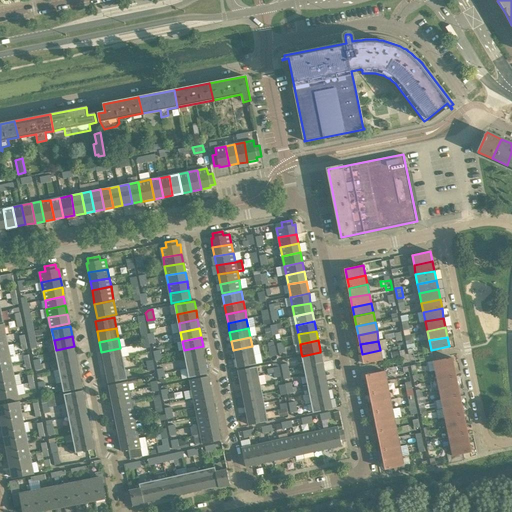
[(0,346),(0,357),(9,355),(7,345),(0,346)]
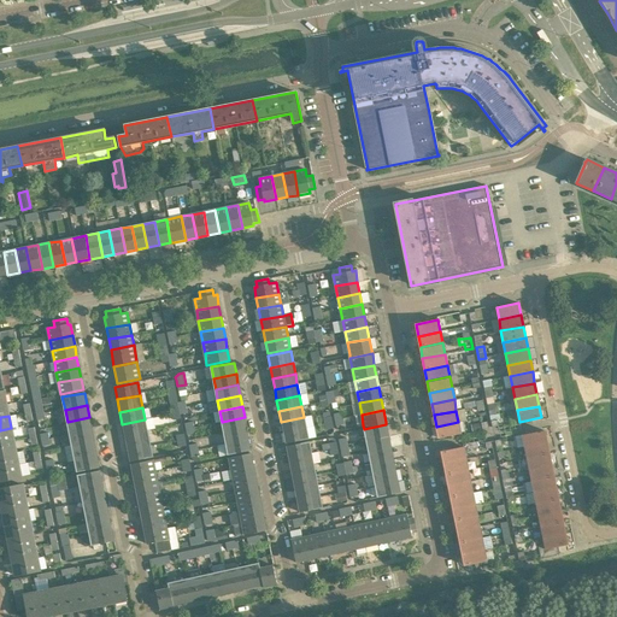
[(68,422),(70,434),(93,430),(89,417),(68,422)]
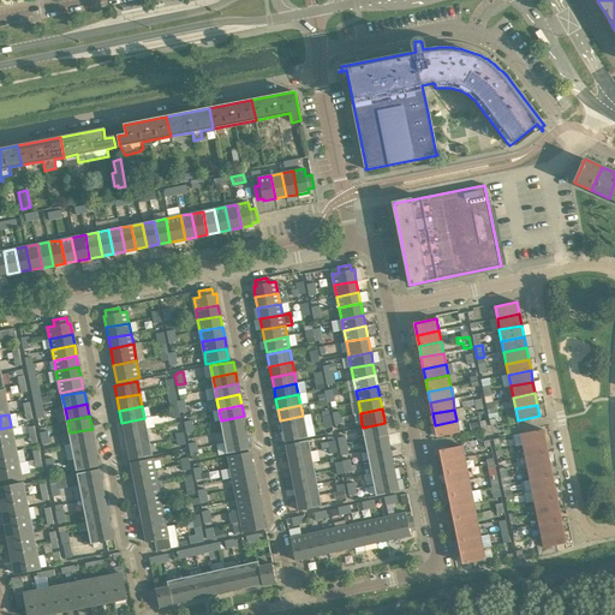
[(245,427),(244,416),(221,421),(224,431),(245,427)]
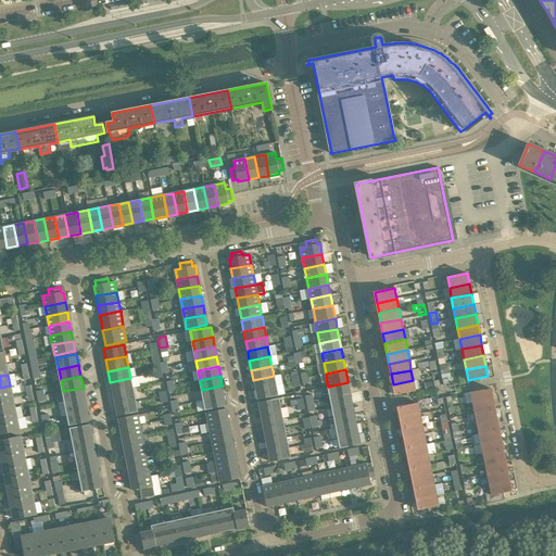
[(253,380),(255,390),(276,386),(274,376),(253,380)]
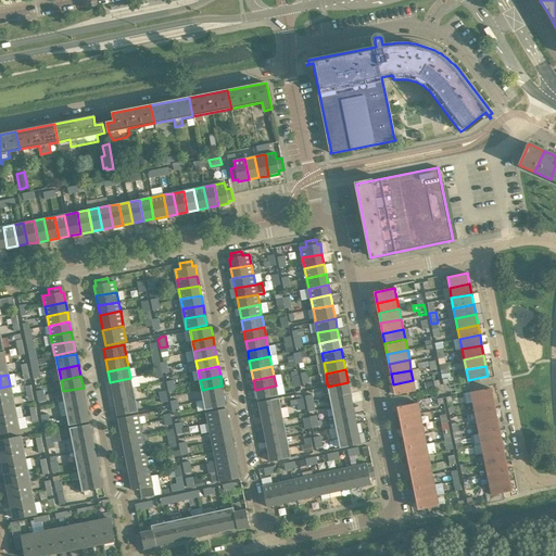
[(110,382),(112,393),(133,389),(130,378),(110,382)]
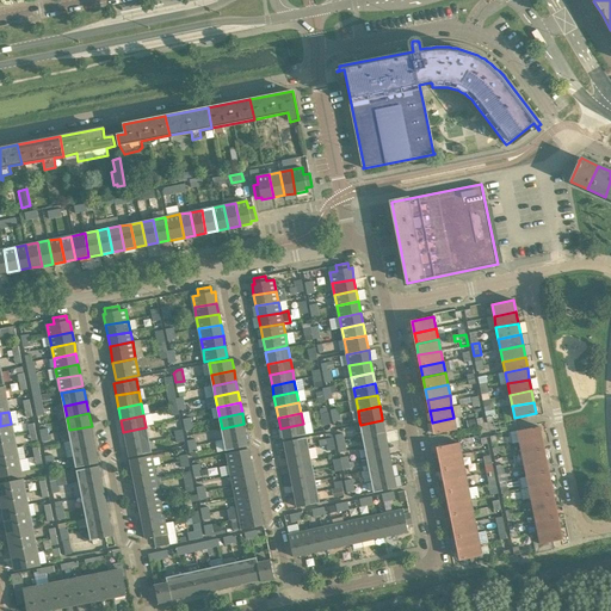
[(456,430),(454,418),(432,423),(434,434),(456,430)]
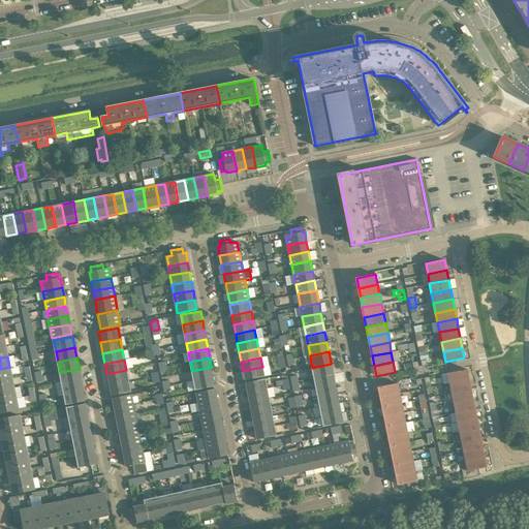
[(331,364),(312,368),(314,377),(333,374),(331,364)]
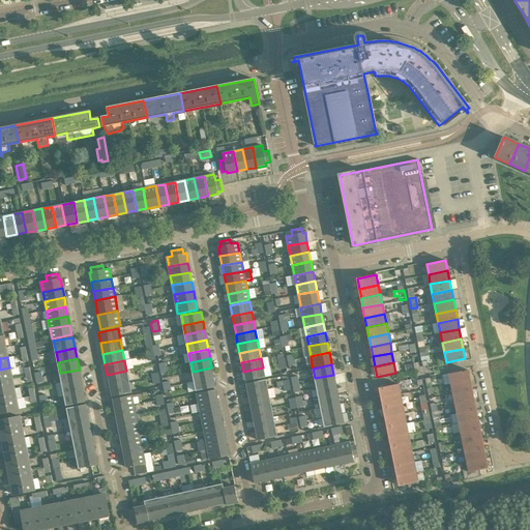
[(0,370),(0,380),(11,378),(9,367),(0,370)]
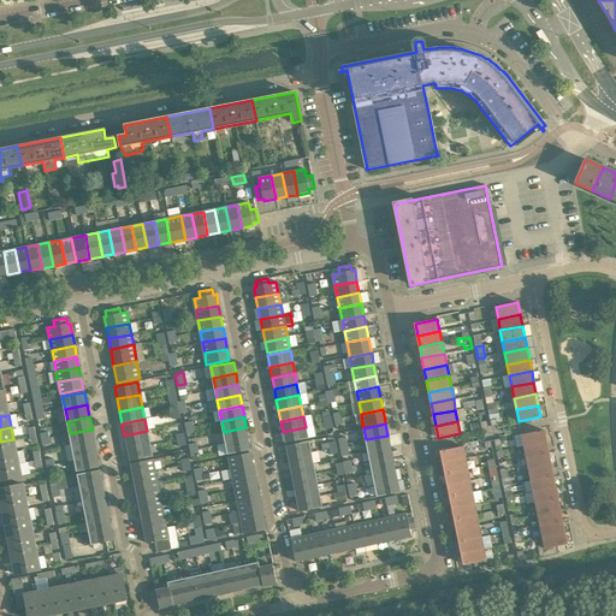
[(248,438),(246,427),(224,432),(226,443),(248,438)]
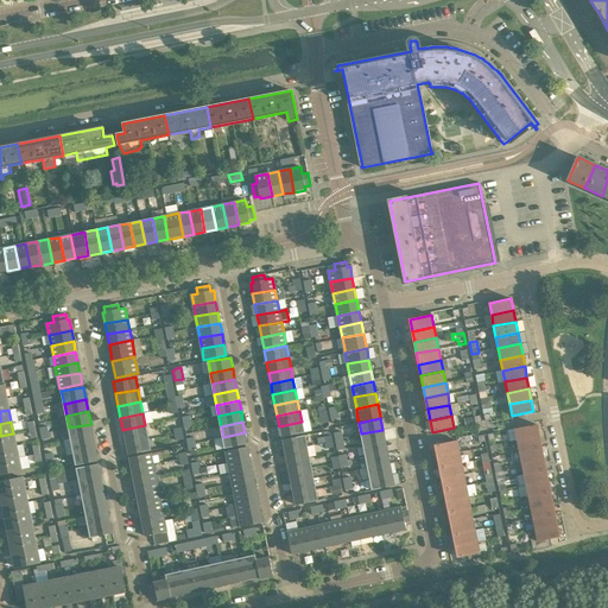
[(282,437),(299,434),(303,432),(302,422),(279,426),(282,437)]
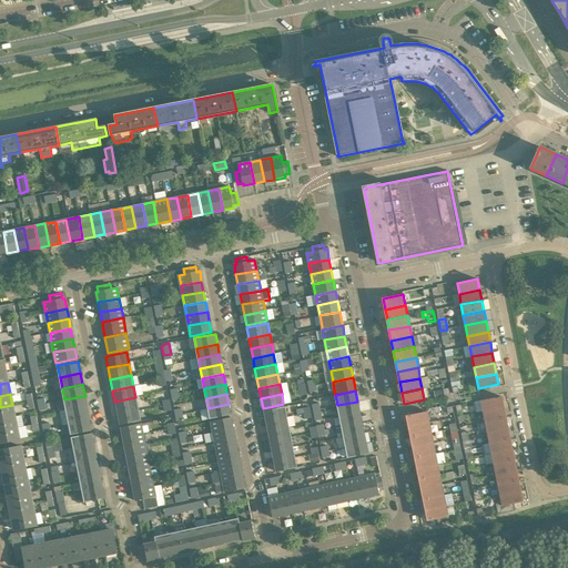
[(88,407),(85,396),(64,399),(67,412),(88,407)]
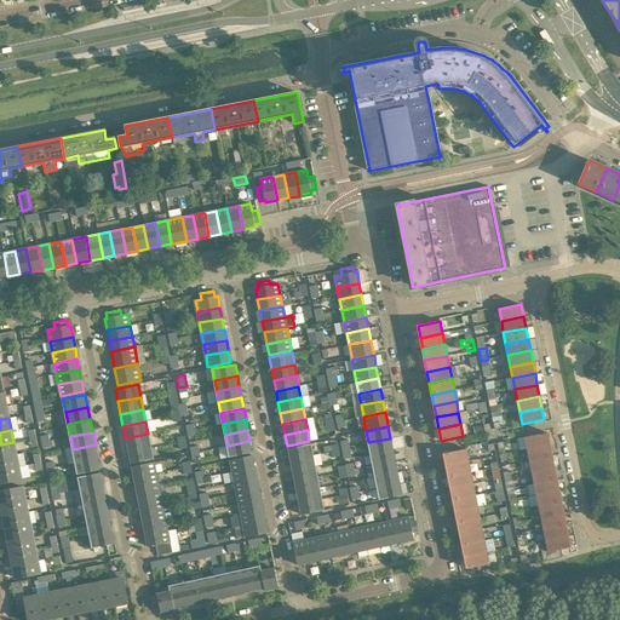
[(524,437),(527,449),(549,445),(546,432),(524,437)]
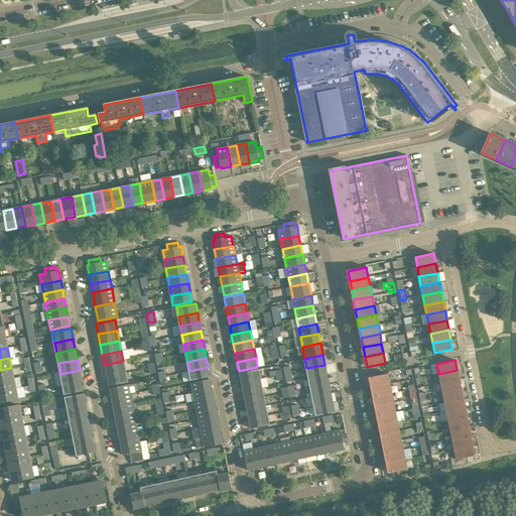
[(104,365),(106,375),(125,372),(123,361),(104,365)]
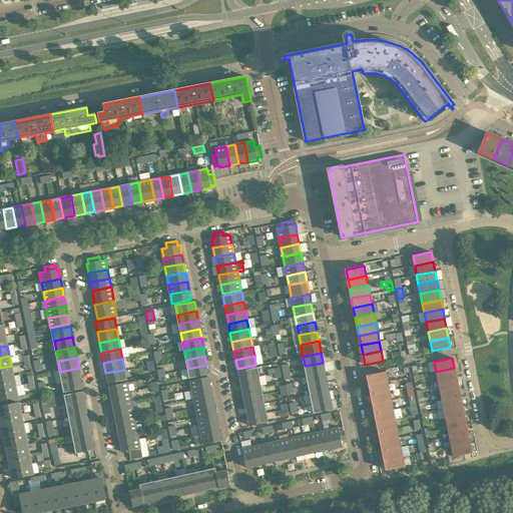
[(305,366),(307,376),(325,372),(323,363),(305,366)]
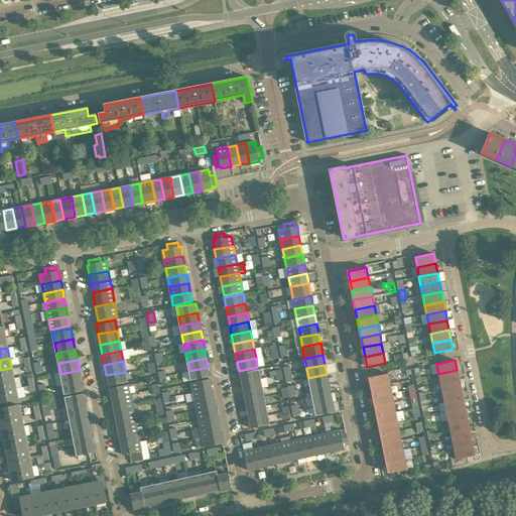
[(210,377),(208,367),(189,371),(190,380),(210,377)]
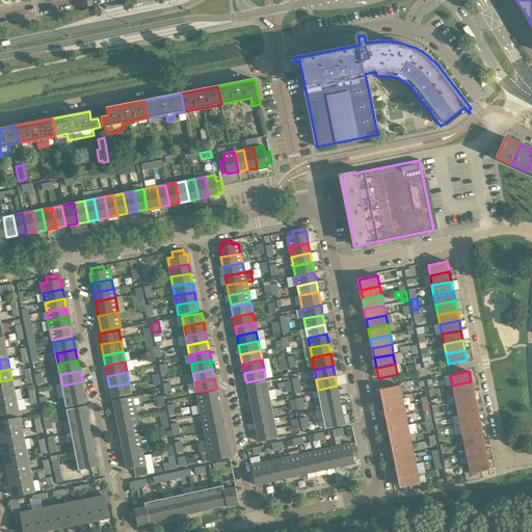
[(0,381),(0,393),(14,390),(11,379),(0,381)]
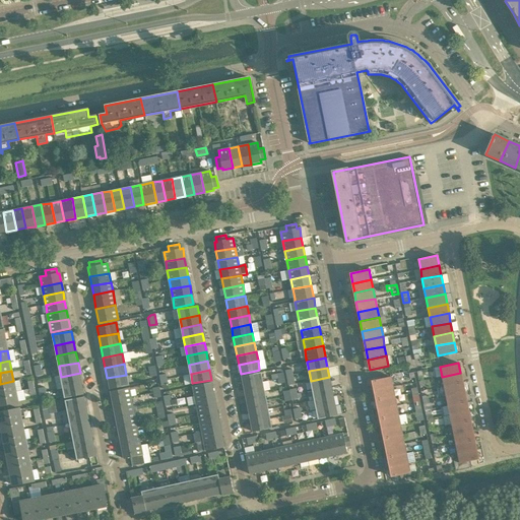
[(243,386),(262,382),(267,381),(265,372),(260,373),(241,376),(243,386)]
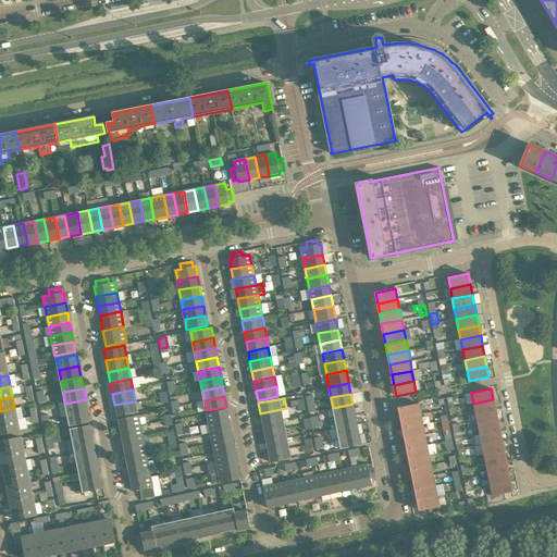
[(65,404),(67,415),(88,410),(86,399),(65,404)]
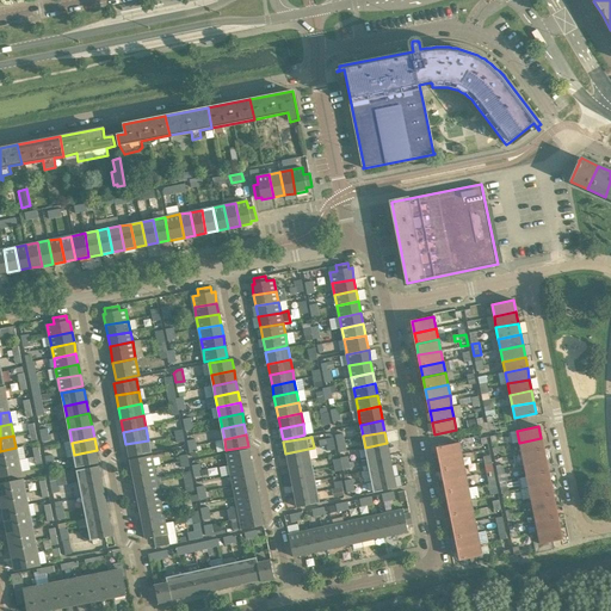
[(543,450),(541,438),(519,443),(522,454),(543,450)]
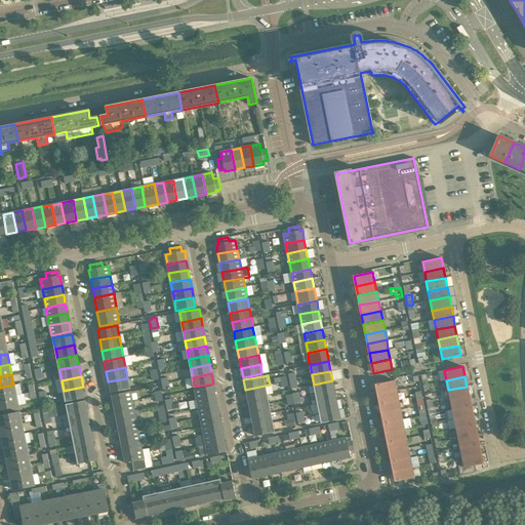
[(110,393),(129,389),(127,378),(108,381),(110,393)]
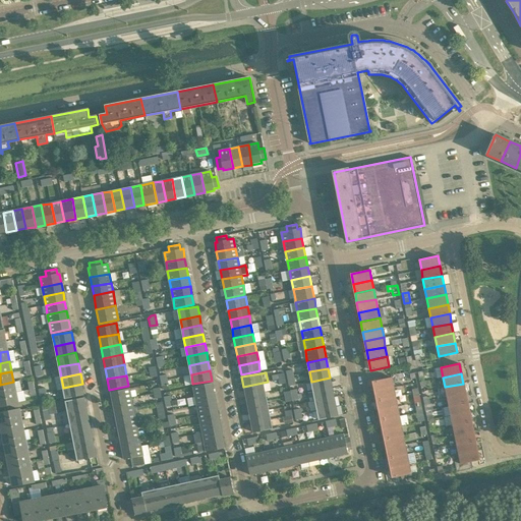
[(311,382),(313,391),(332,387),(330,378),(311,382)]
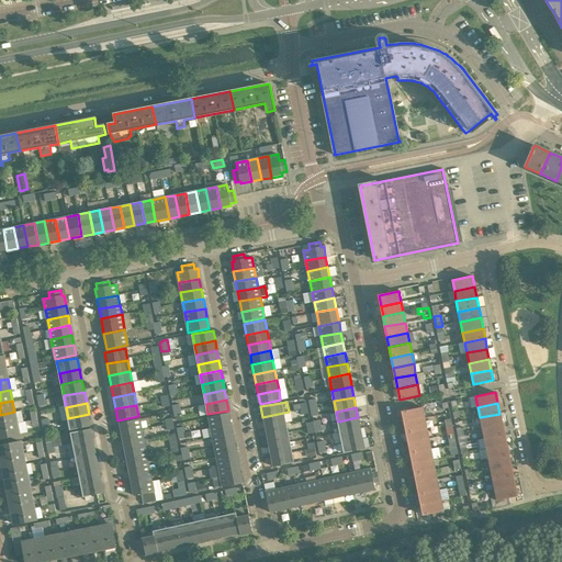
[(404,422),(425,418),(423,407),(402,412),(404,422)]
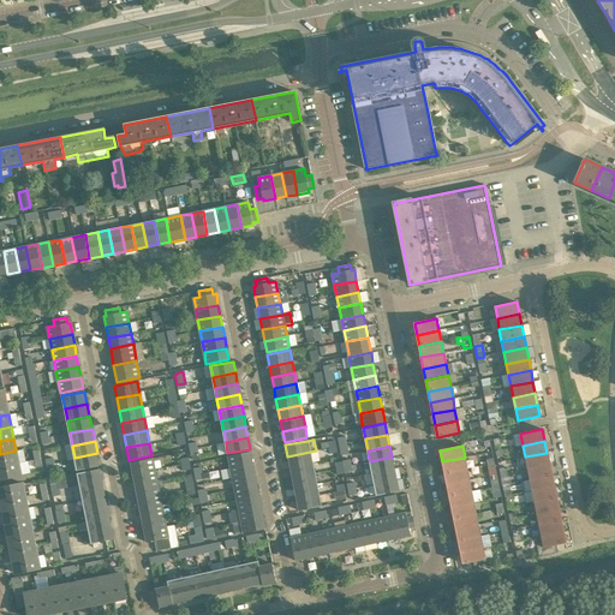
[(312,463),(318,461),(321,461),(318,449),(316,451),(310,452),(287,457),(290,467),(312,463)]
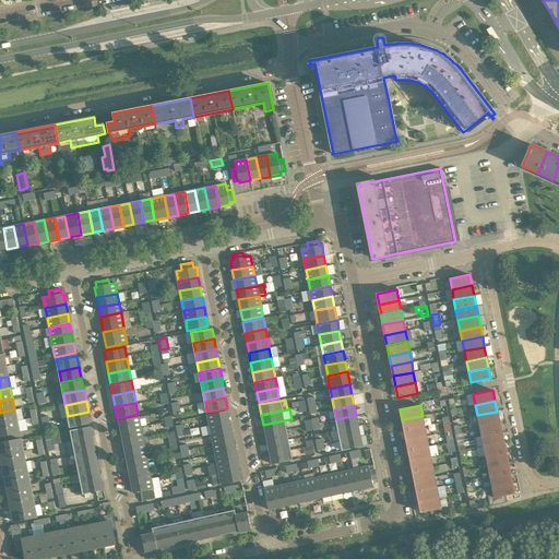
[(0,413),(0,424),(16,420),(14,409),(0,413)]
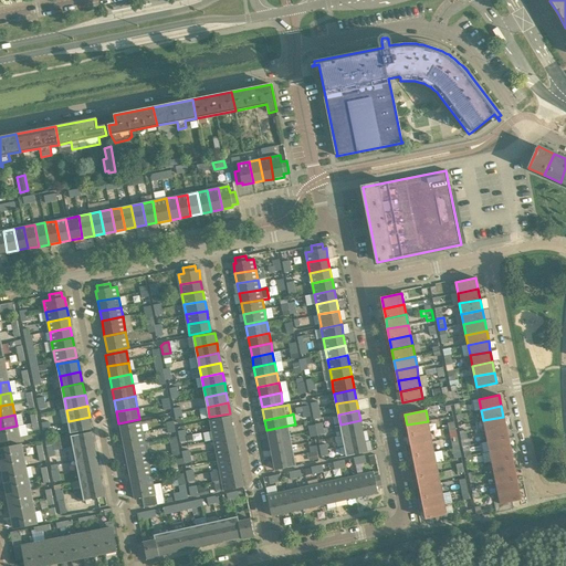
[(231,416),(210,420),(212,430),(233,426),(231,416)]
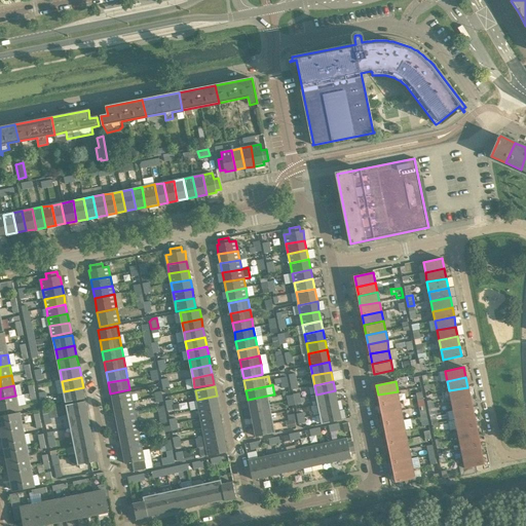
[(85,399),(83,387),(64,391),(66,402),(85,399)]
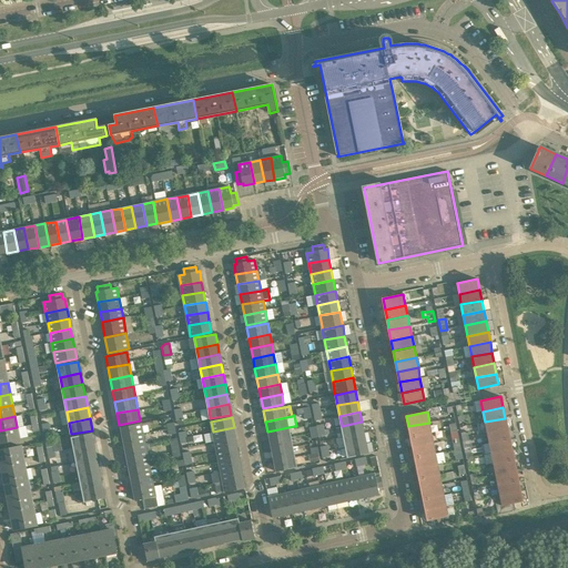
[(507,428),(505,418),(485,422),(487,433),(507,428)]
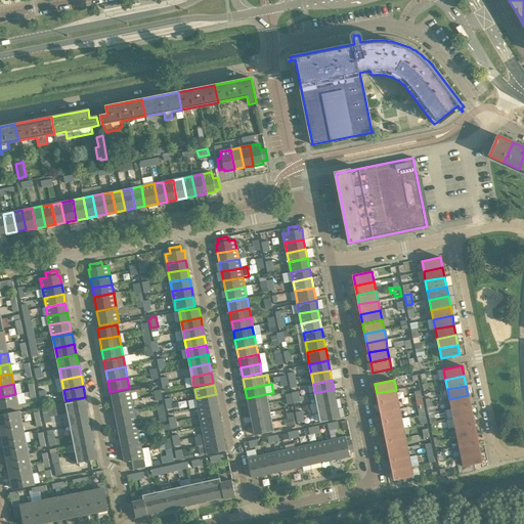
[(336,398),(334,389),(315,393),(317,402),(336,398)]
